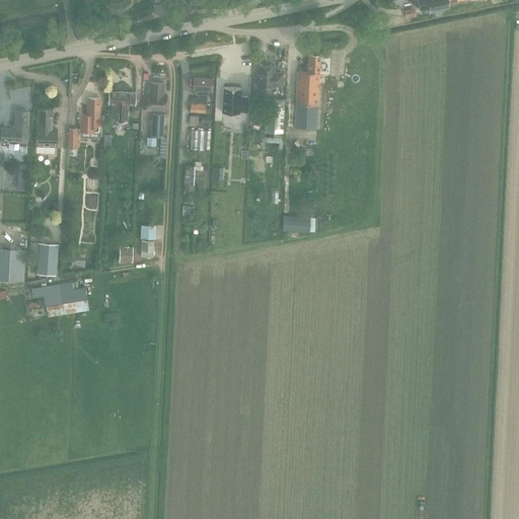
[(417,0),(419,8),(429,7),(430,10),(449,7),(448,2),(457,0),(417,0)]
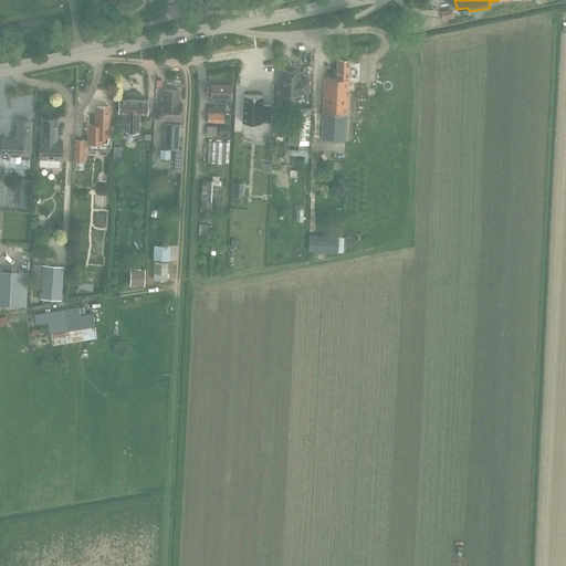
[(452,9),(441,11),(443,20),(454,18),(453,10),(453,9),(452,9)]
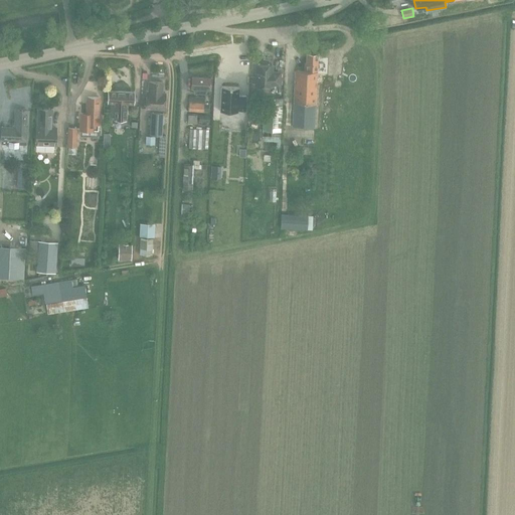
[(98,13),(95,11),(87,12),(84,14),(92,20),(98,13)]
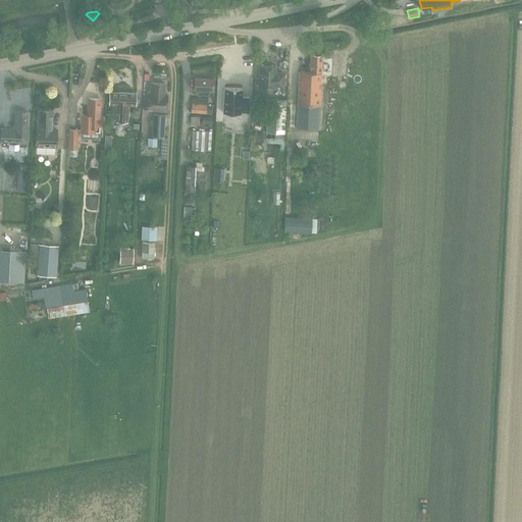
[(298,70),(297,103),(296,128),(318,129),(319,105),(321,75),(322,71),(321,71),(322,55),(310,55),(310,64),(308,63),(308,71),(298,70)]
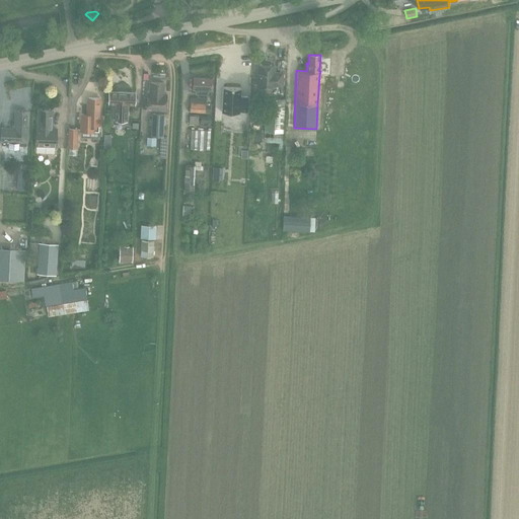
[(258,67),(257,87),(274,88),(274,86),(282,87),(283,73),(275,73),(275,68),(258,67)]
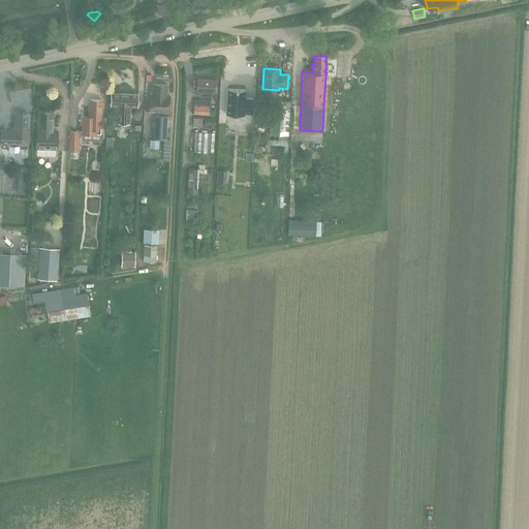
[(196,79),(195,91),(199,91),(199,96),(216,97),(217,80),(196,79)]
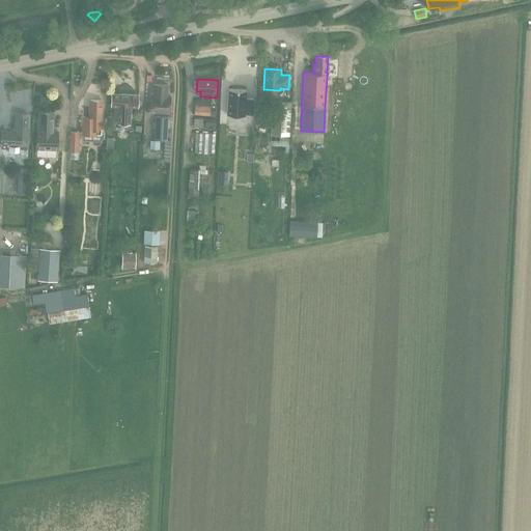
[(150,111),(170,112),(171,96),(167,96),(168,85),(154,84),(154,95),(150,95),(150,111)]
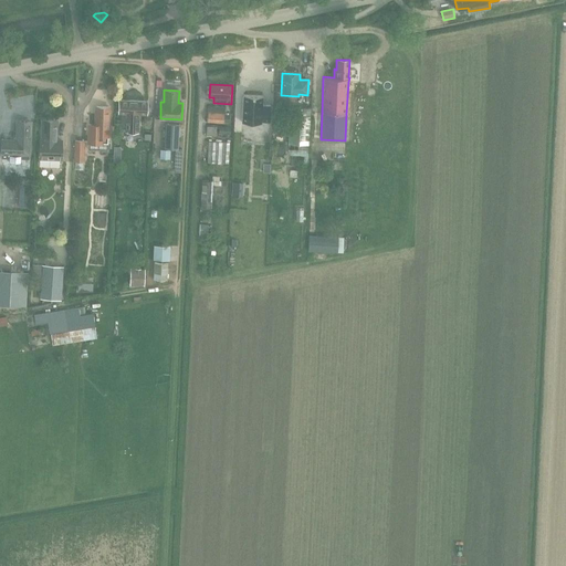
[(243,95),(241,123),(262,124),(262,123),(271,123),(271,105),(263,105),(263,96),(243,95)]
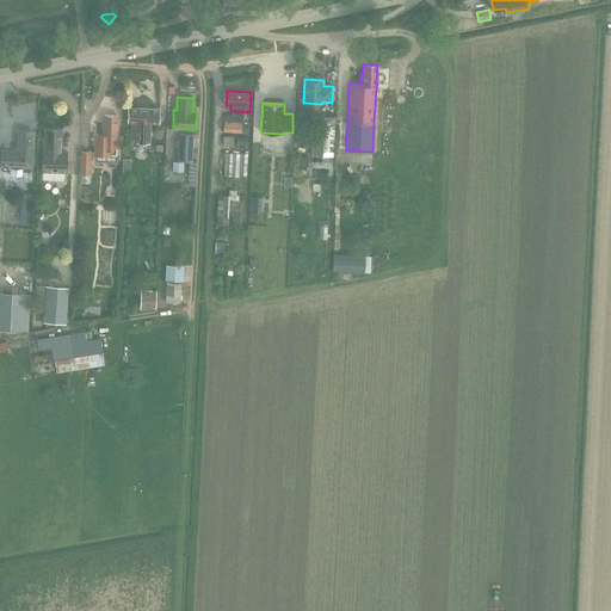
[(150,143),(150,123),(158,123),(158,109),(128,109),(128,123),(136,123),(135,142),(150,143)]
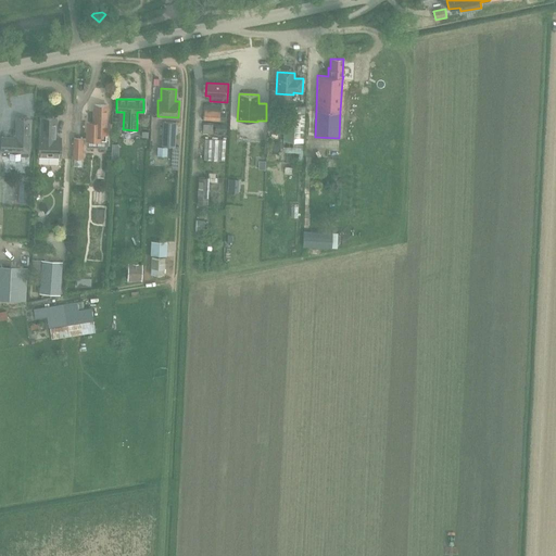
[(219,121),(220,105),(204,104),(203,119),(219,121)]
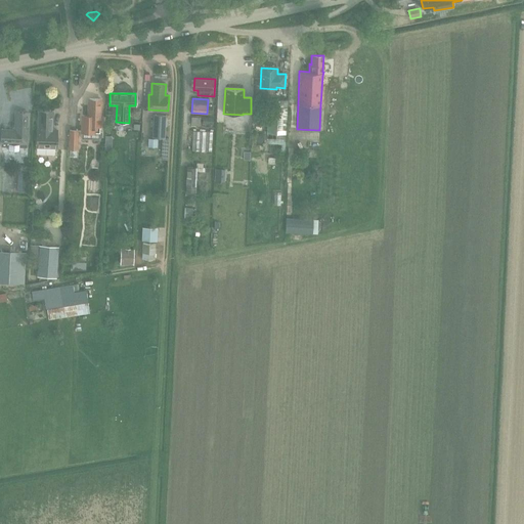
[(82,116),(81,133),(100,134),(100,126),(102,126),(102,117),(99,117),(100,99),(90,99),(89,116),(82,116)]
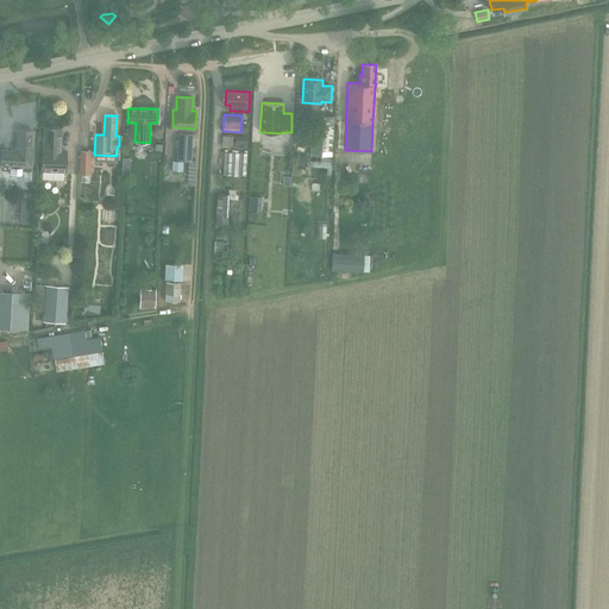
[(312,151),(311,155),(321,156),(328,156),(332,156),(332,148),(333,144),(333,130),(334,117),(324,117),(318,117),(313,117),(313,129),(312,142),(312,143),(312,151)]
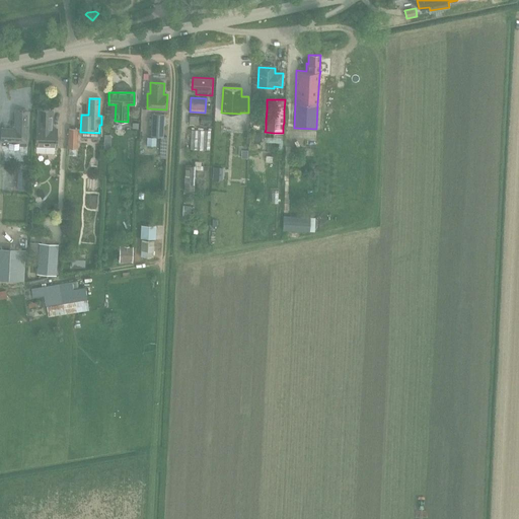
[(36,128),(36,146),(36,151),(39,151),(43,153),(49,153),(52,151),(55,151),(55,146),(56,146),(56,129),(52,129),(53,110),(39,109),(38,128),(36,128)]
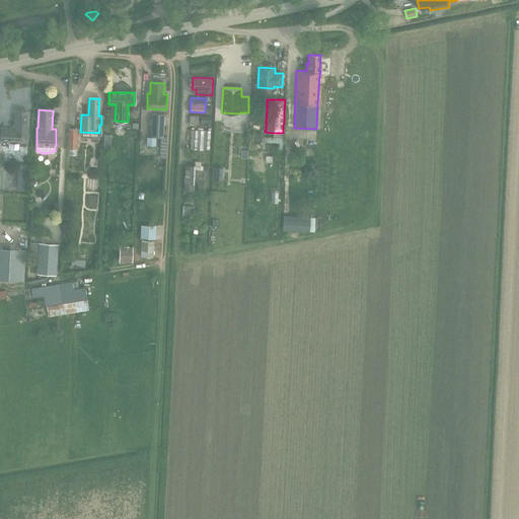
[(2,129),(1,140),(9,140),(8,149),(19,149),(19,141),(26,141),(28,112),(16,112),(15,129),(2,129)]
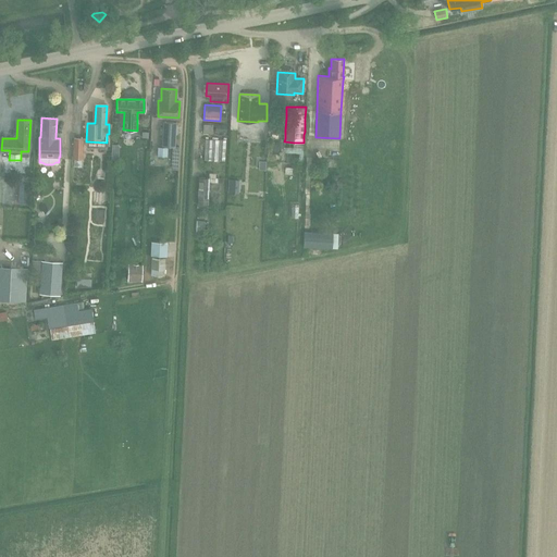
[(163,122),(162,139),(162,147),(172,147),(175,147),(176,122),(163,122)]
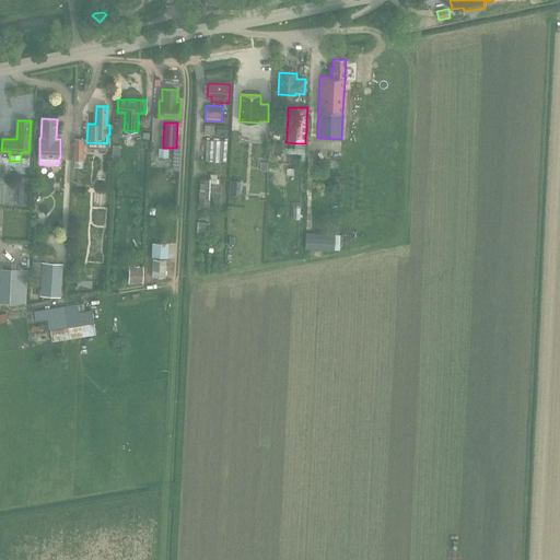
[(203,125),(203,135),(213,135),(213,125),(203,125)]
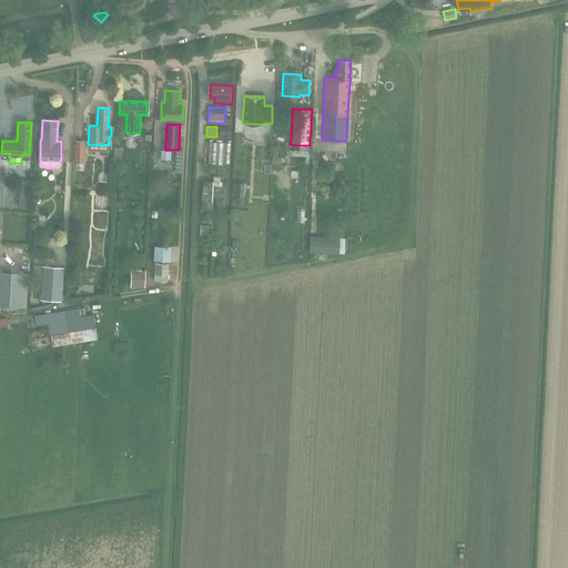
[(75,141),(74,162),(78,162),(83,162),(84,163),(85,141),(75,141)]
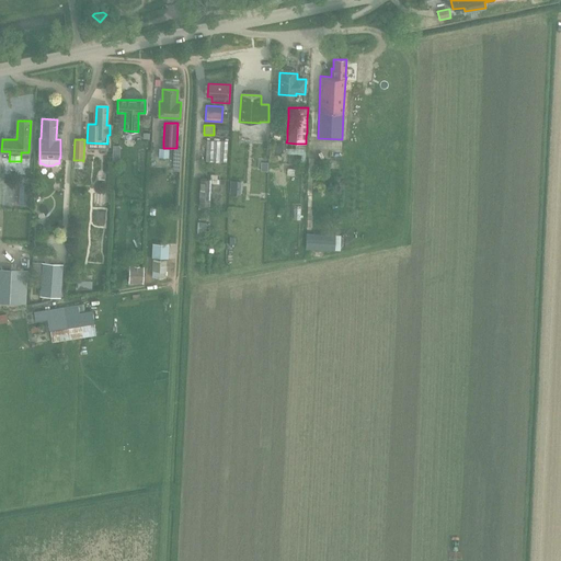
[(227,141),(206,140),(205,161),(226,162),(227,141)]
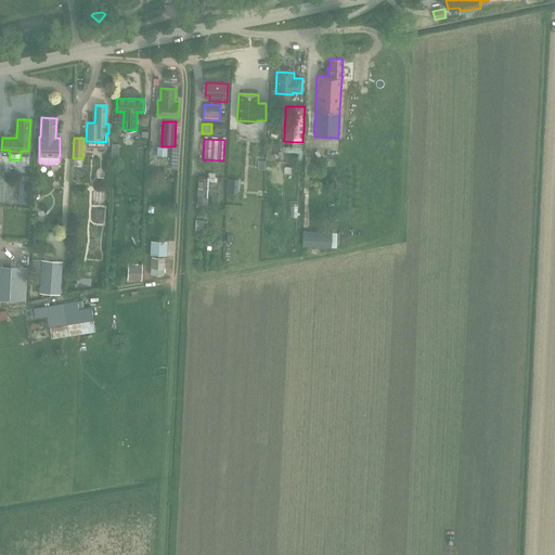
[(72,159),(72,168),(76,168),(81,164),(81,158),(76,158),(73,158),(72,158),(72,159)]
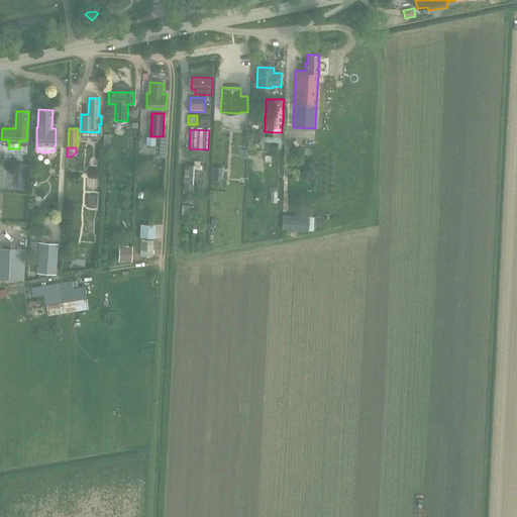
[(313,160),(314,148),(305,148),(304,159),(313,160)]
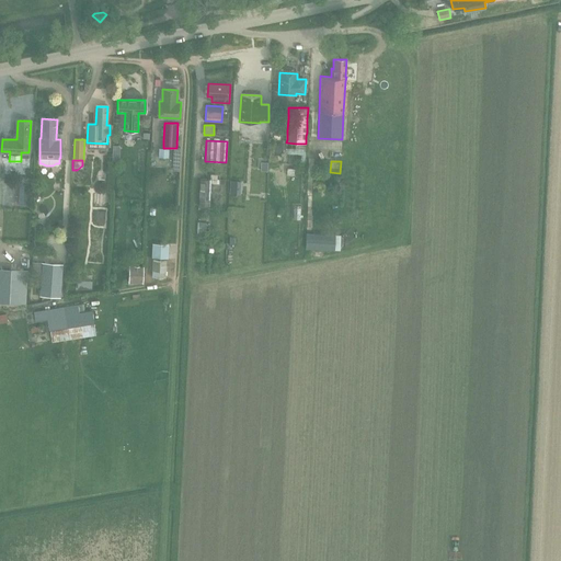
[(201,179),(198,205),(209,206),(210,201),(209,201),(209,199),(210,199),(210,183),(212,180),(210,180),(201,179)]
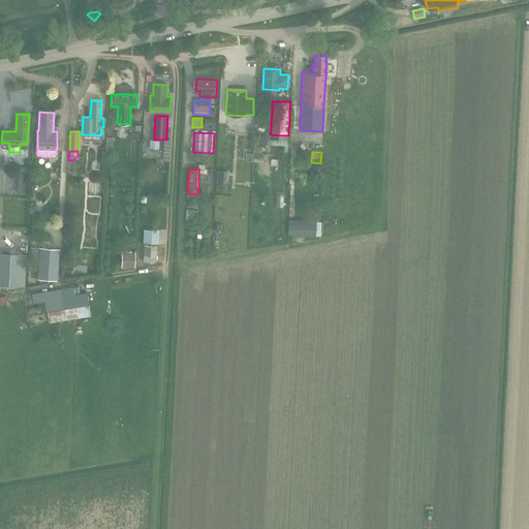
[(217,170),(217,184),(226,184),(227,170),(217,170)]
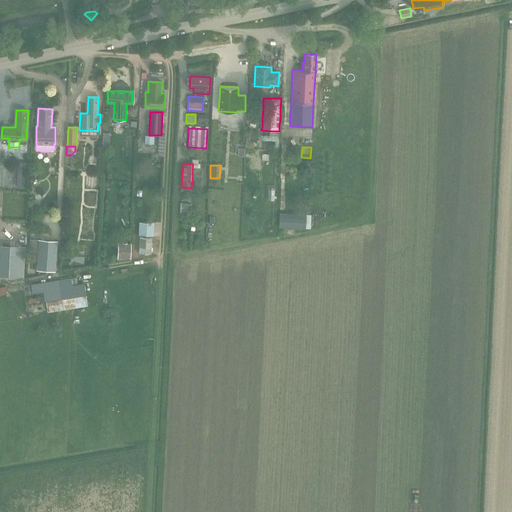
[(18,168),(17,187),(26,187),(26,169),(18,168)]
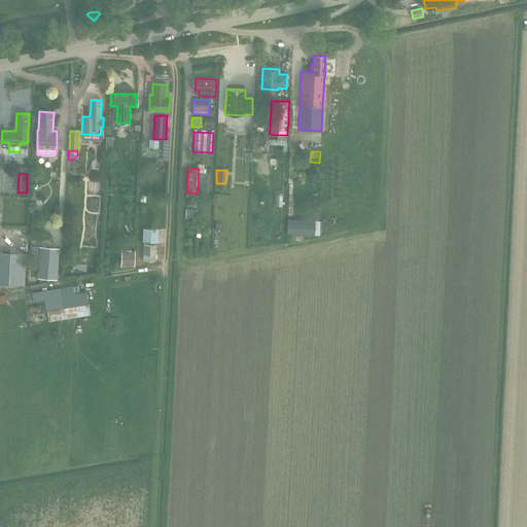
[(195,219),(195,209),(185,209),(185,218),(195,219)]
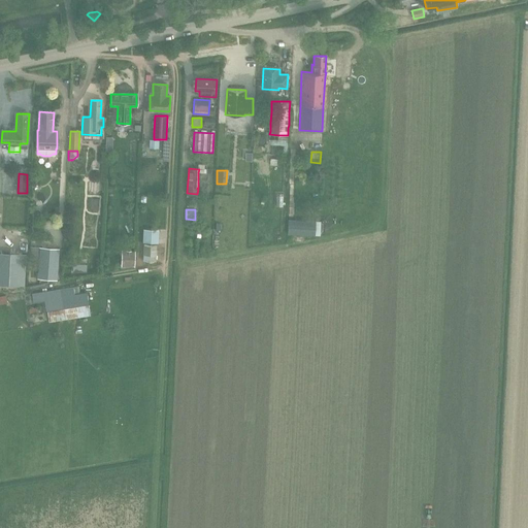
[(315,236),(321,236),(321,222),(315,222),(316,221),(288,220),(287,235),(315,236)]
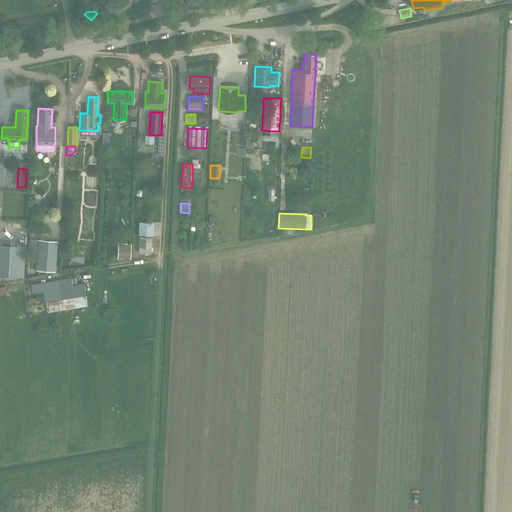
[(140,239),(139,253),(151,254),(153,224),(140,224),(140,239)]
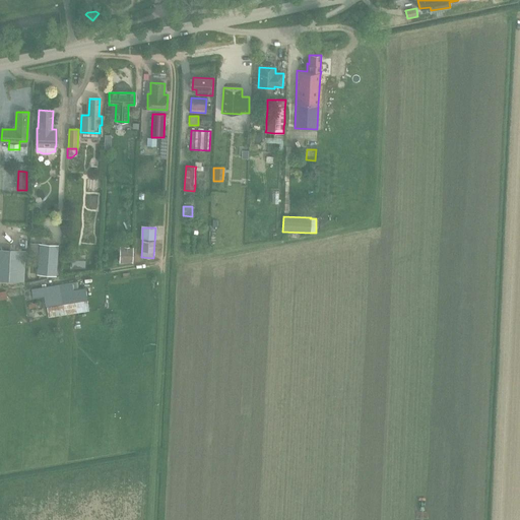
[(39,254),(40,245),(29,244),(28,254),(39,254)]
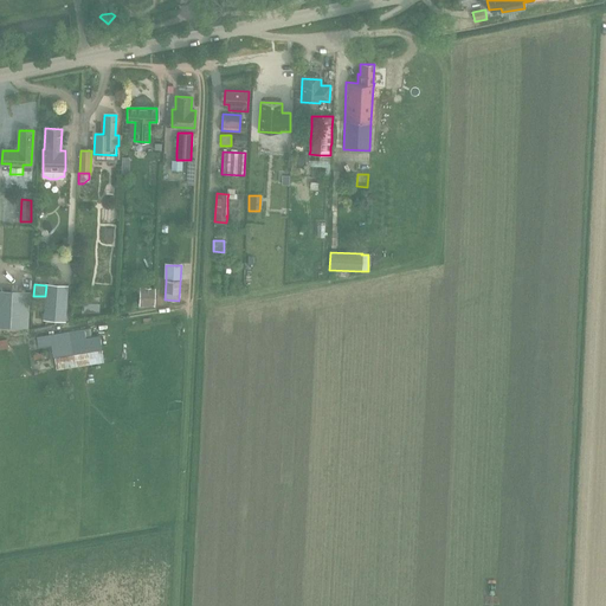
[(44,320),(66,321),(69,285),(46,284),(46,285),(45,296),(44,320)]
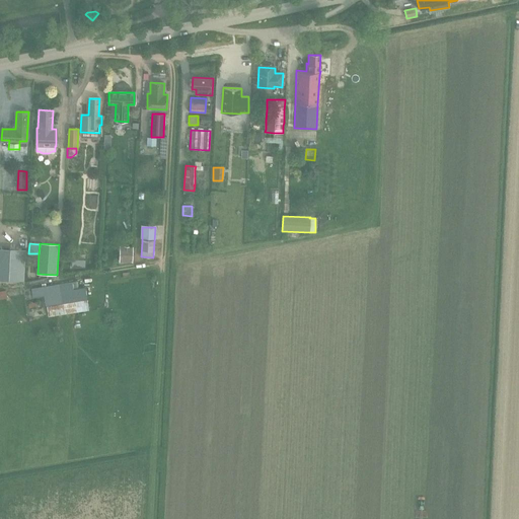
[(120,246),(120,262),(132,263),(132,262),(133,252),(133,246),(120,246)]
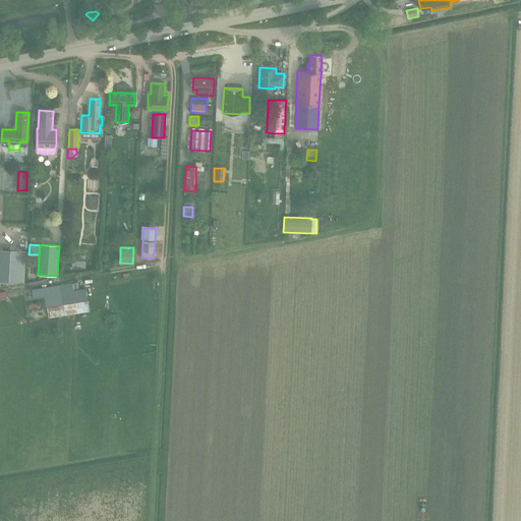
[(0,249),(0,280),(24,282),(25,250),(0,249)]
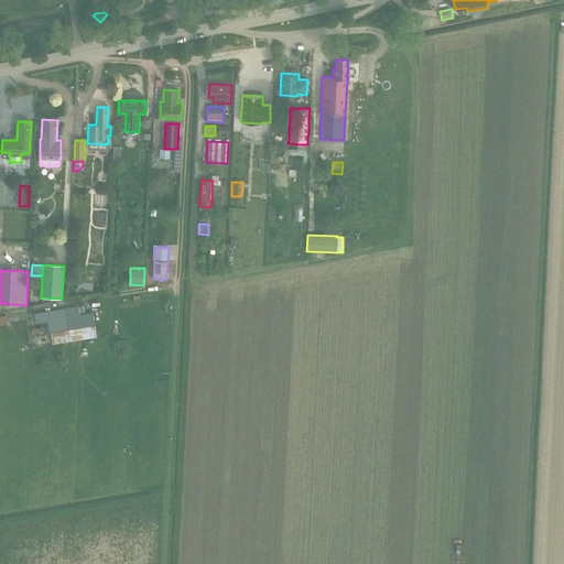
[(93,291),(93,283),(78,282),(77,291),(93,291)]
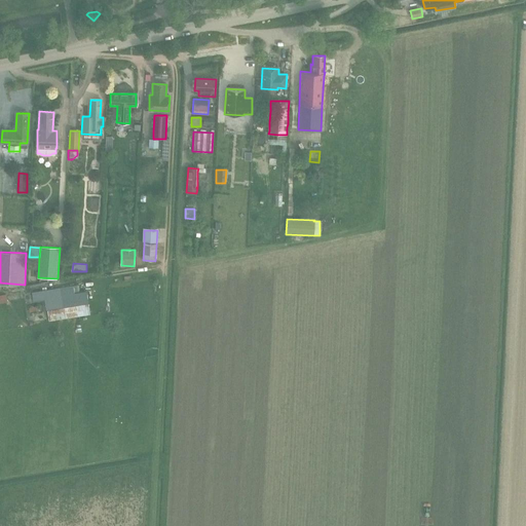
[(61,288),(31,293),(33,302),(44,300),(45,309),(47,309),(49,322),(77,316),(90,314),(88,302),(86,293),(80,294),(78,285),(73,286),(61,288)]
